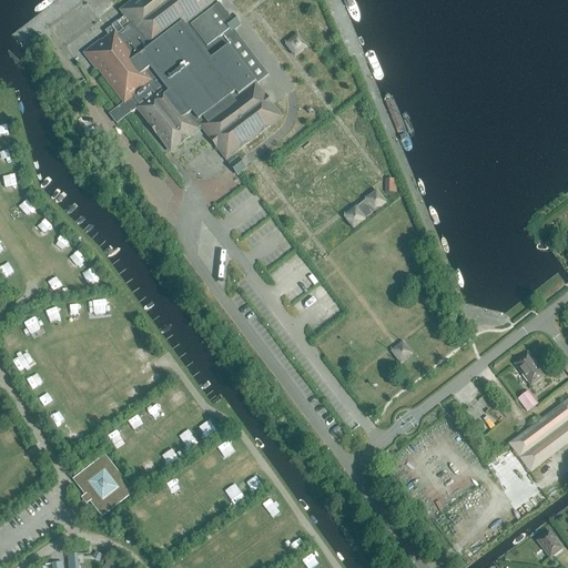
[(196,129),(201,125),(226,159),(229,158),(280,118),(272,108),(254,84),(256,83),(229,48),(233,44),(225,33),(227,32),(235,26),(230,18),(219,4),(213,8),(210,3),(214,0),(135,0),(122,11),(128,19),(112,31),(114,33),(101,44),(100,42),(99,41),(83,53),(95,70),(98,68),(124,103),(132,98),(139,107),(138,109),(171,152),(198,131),(196,129)]
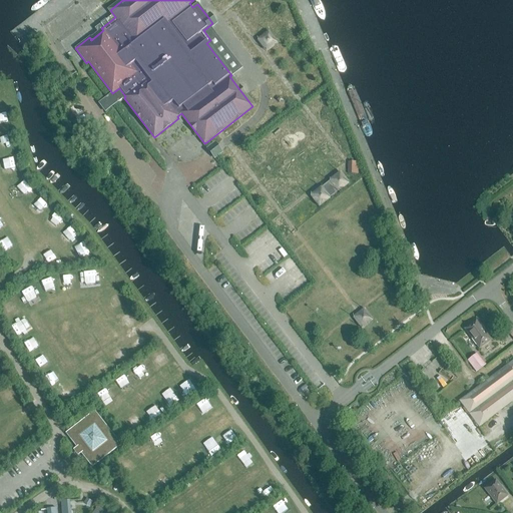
[(269,34),(260,40),(267,49),(275,42),(269,34)]
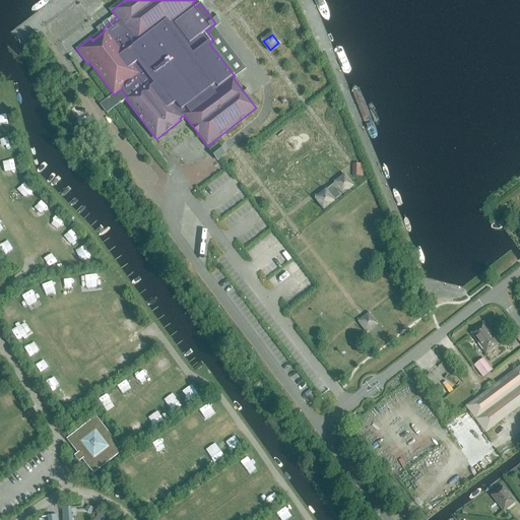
[(237,66),(238,73),(246,71),(244,64),(237,66)]
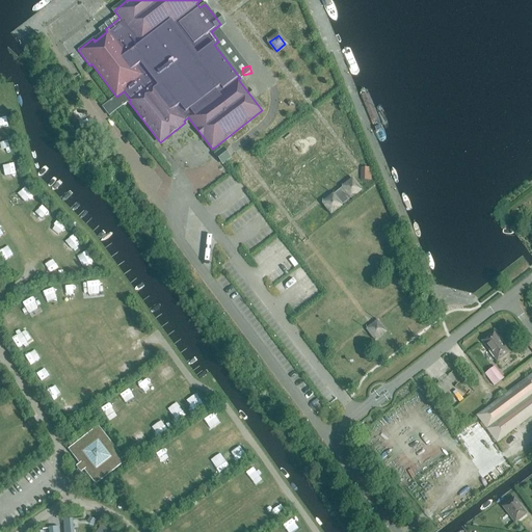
[(373,181),(373,168),(363,168),(363,181),(373,181)]
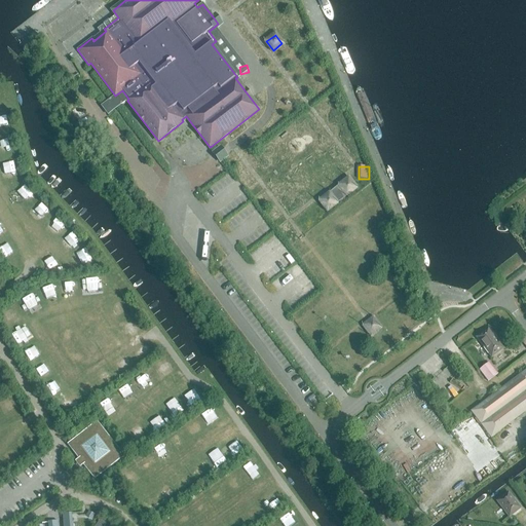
[(353,179),(320,200),(327,213),(361,191),(353,179)]
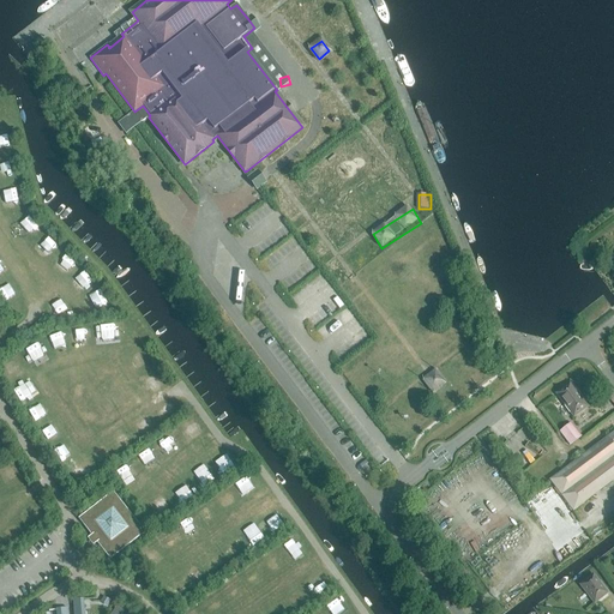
[(24,224),(30,233),(38,227),(32,218),(24,224)]
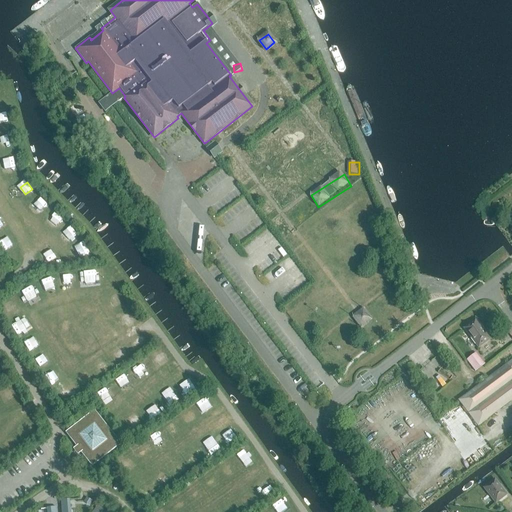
[(97,284),(96,272),(81,272),(81,284),(97,284)]
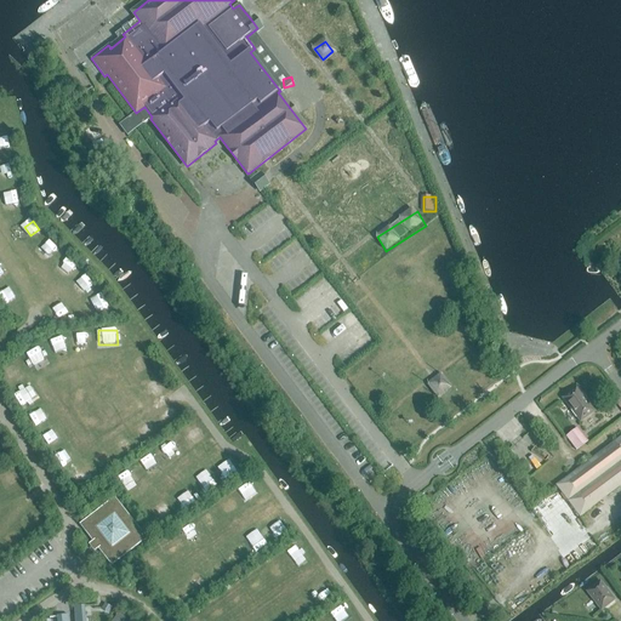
[(39,348),(28,355),(35,368),(47,360),(39,348)]
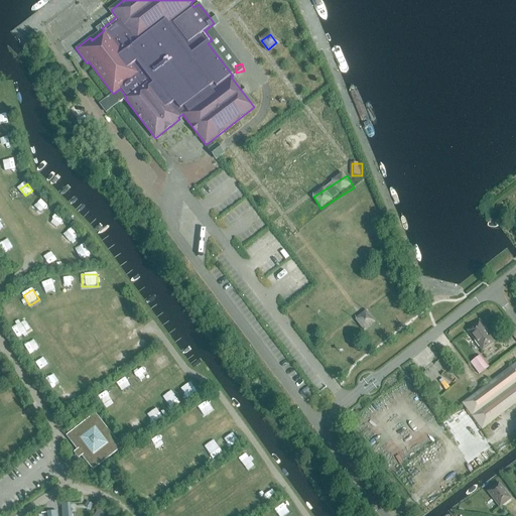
[(375,321),(366,310),(355,319),(364,331),(375,321)]
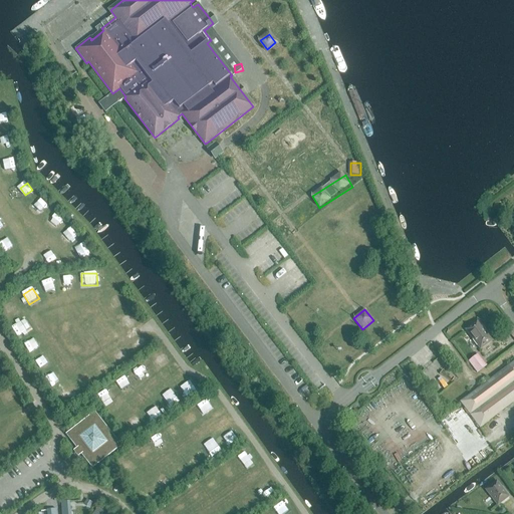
[(22,321),(13,328),(20,338),(30,332),(22,321)]
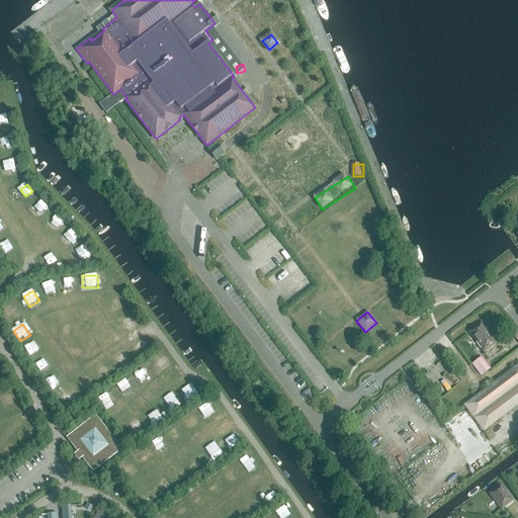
[(481,324),(469,332),(485,352),(496,343),(481,324)]
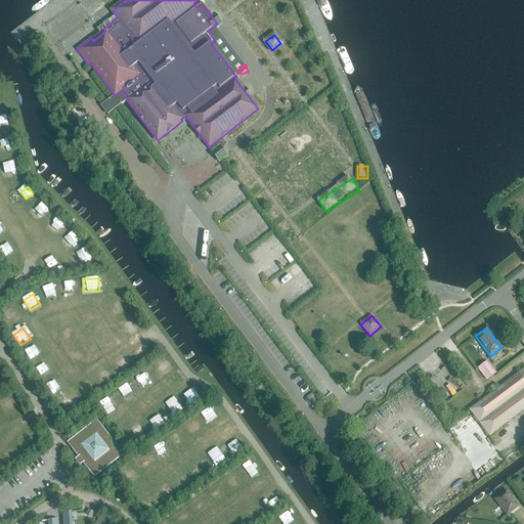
[(166,358),(153,365),(159,377),(172,369),(166,358)]
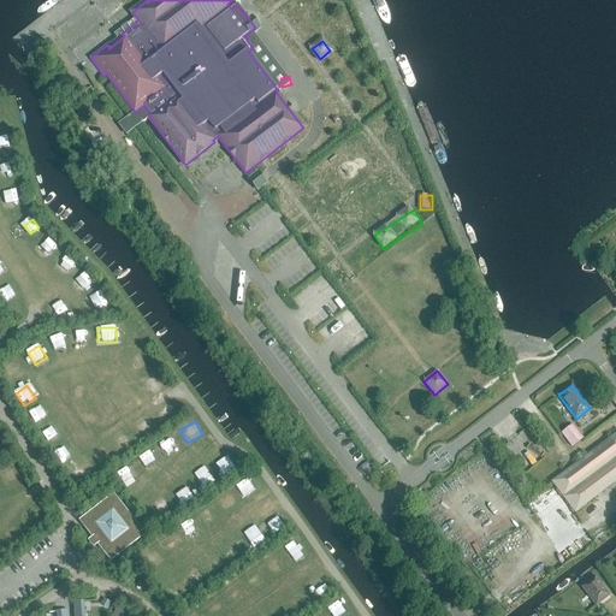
[(584,437),(574,424),(561,433),(572,446),(584,437)]
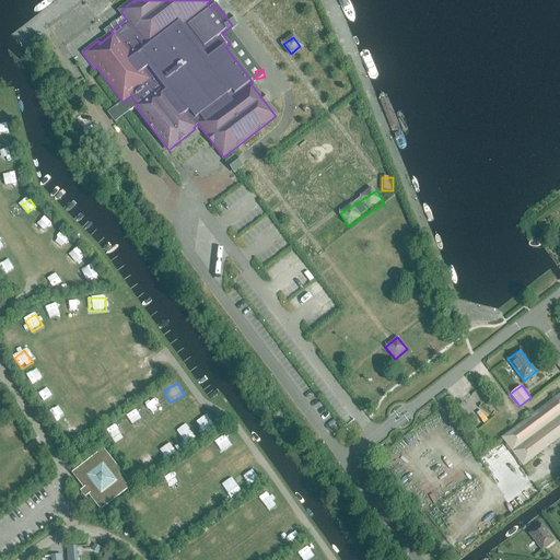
[(559,394),(502,439),(518,462),(523,467),(534,458),(559,438),(559,394)]
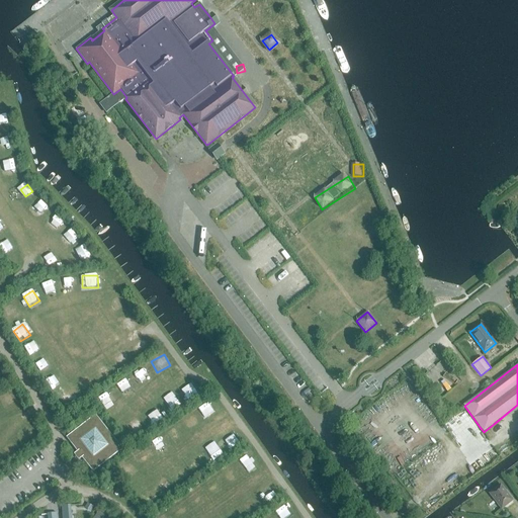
[(192,385),(183,391),(189,401),(198,395),(192,385)]
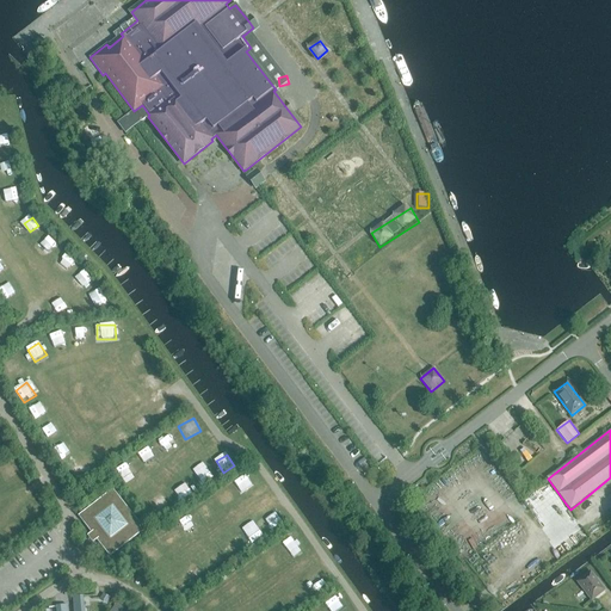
[(91,457),(76,462),(81,475),(96,470),(91,457)]
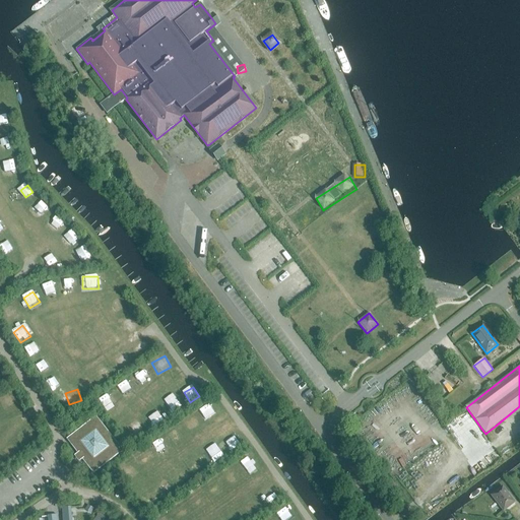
[(96,417),(68,440),(93,473),(122,451),(96,417)]
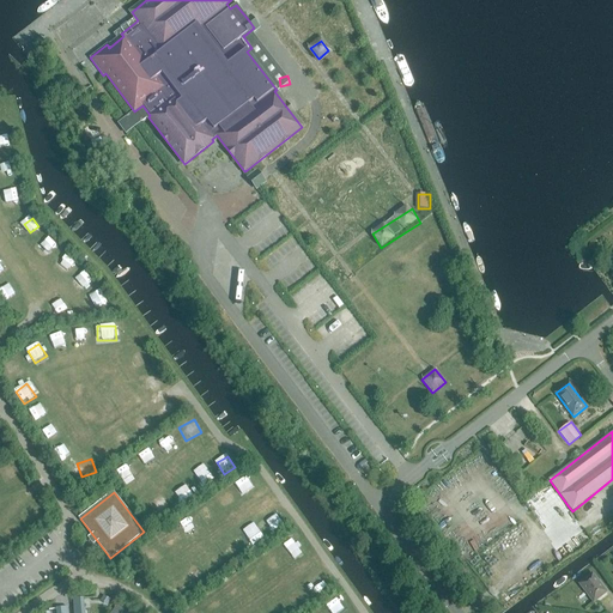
[(594,602),(607,593),(593,574),(580,584),(594,602)]
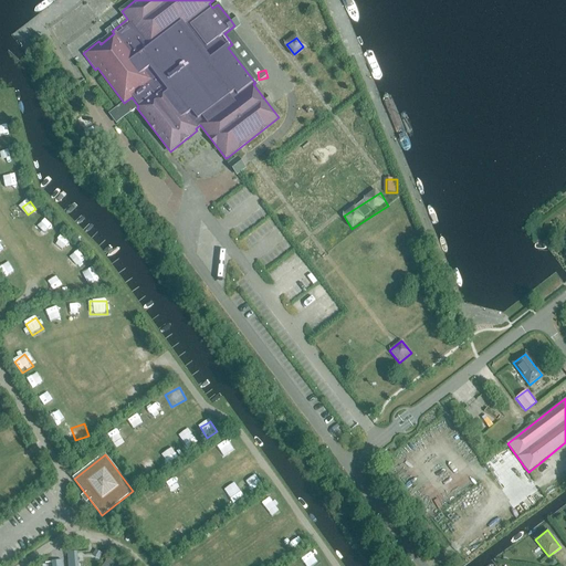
[(77,565),(77,553),(67,553),(67,565),(77,565)]
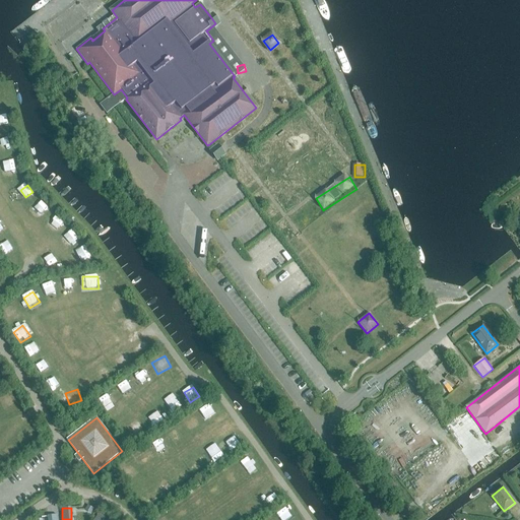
All buildings are outlined.
